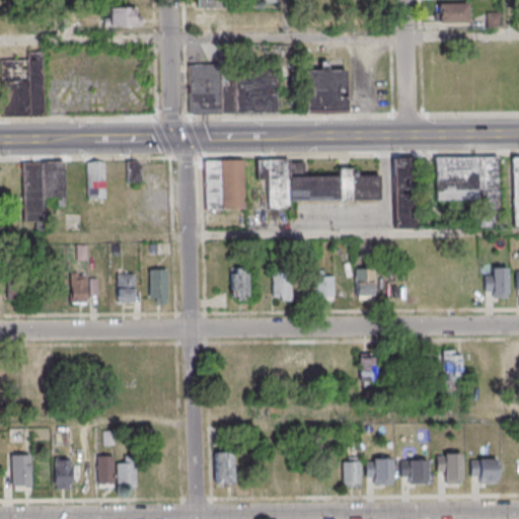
[(197,0),(198,8),(224,8),(223,0),(197,0)]
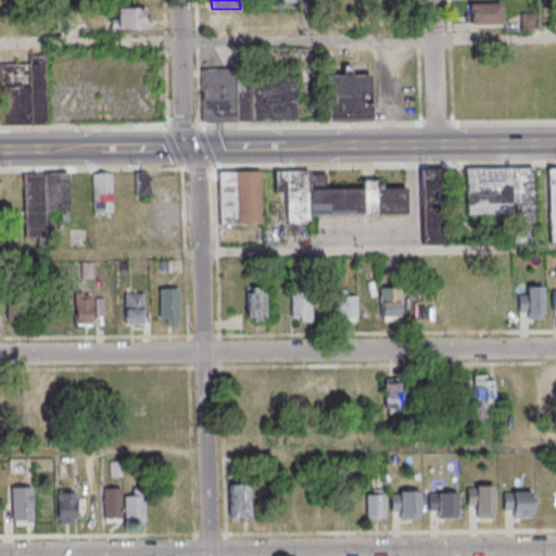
[(467,24),(500,24),(500,2),(467,2),(467,24)]
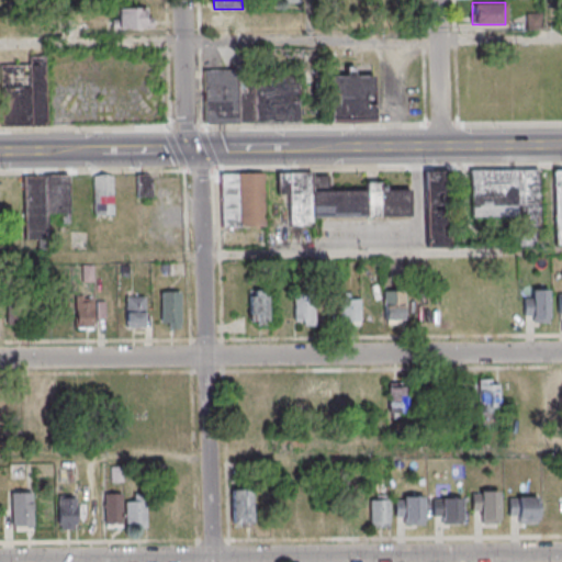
[(113,27),(150,27),(150,8),(113,8),(113,27)]
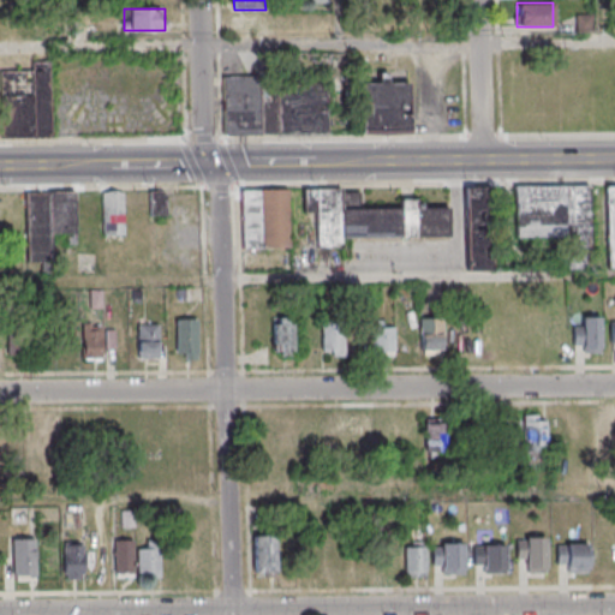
[(327,79),(224,79),(224,135),(326,135),(327,79)]
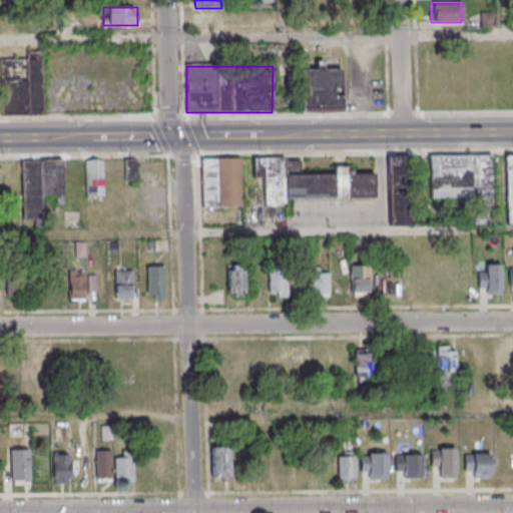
[(343,111),(343,67),(300,67),(300,111),(343,111)]
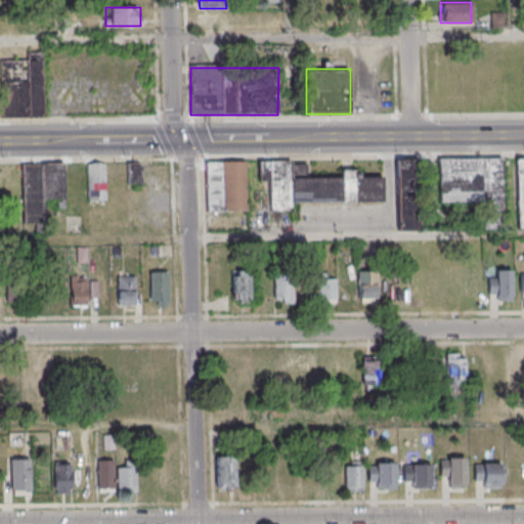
[(504,158),(438,159),(438,205),(482,205),(482,229),(505,229),(504,158)]
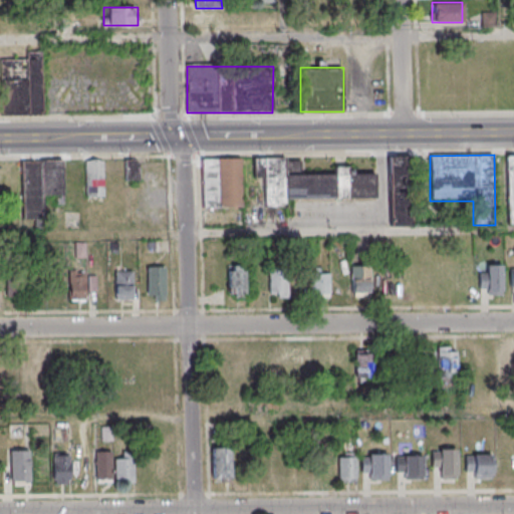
[(285,199),(375,198),(375,170),(333,171),(333,174),(301,174),(301,161),(287,161),(287,157),(253,158),(253,178),(264,178),(264,207),(286,207),(285,199)]
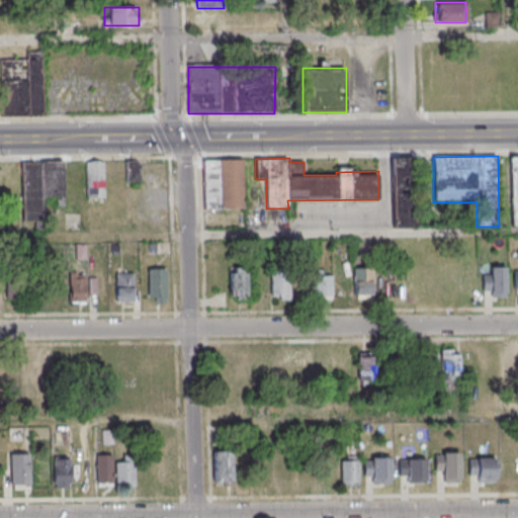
[(393,228),(414,228),(414,158),(393,158),(393,228)]
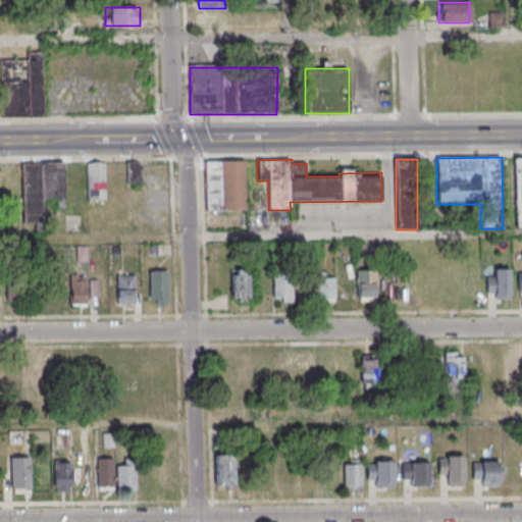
[(246,210),(245,160),(205,160),(206,210),(246,210)]
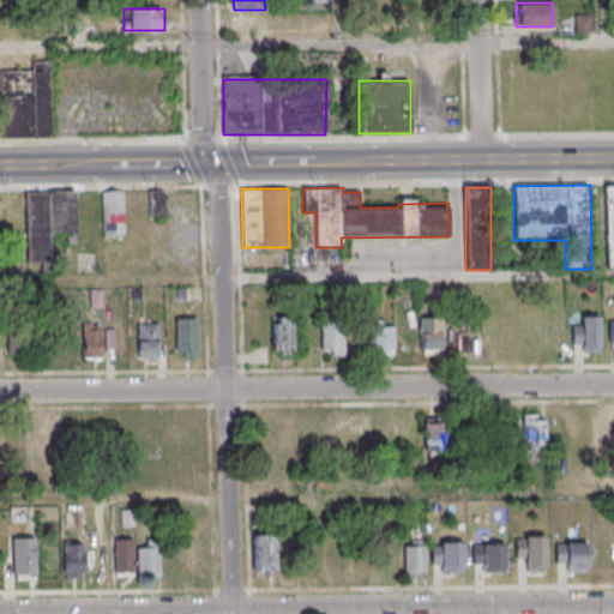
[(151,215),(167,215),(167,190),(151,190),(151,215)]
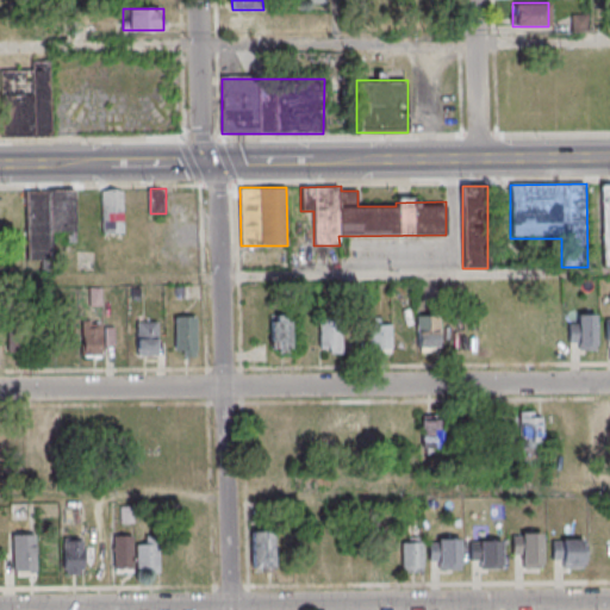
[(51,257),(51,236),(75,235),(75,190),(26,191),(26,257),(51,257)]
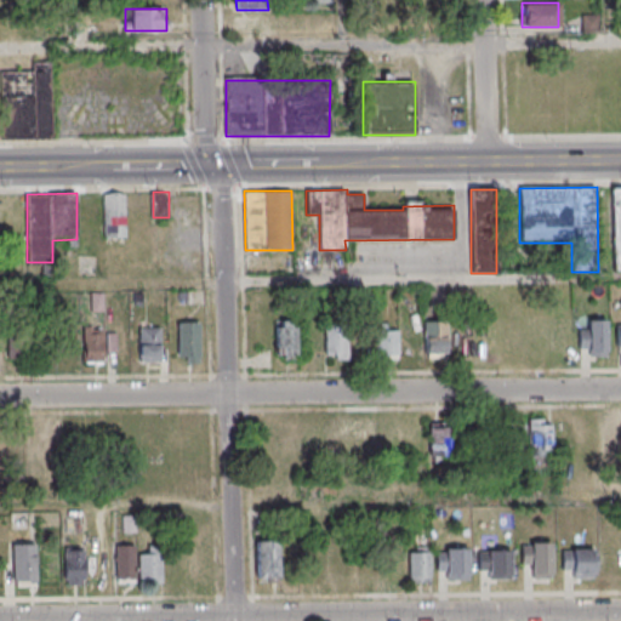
[(103,238),(126,238),(126,193),(103,193),(103,238)]
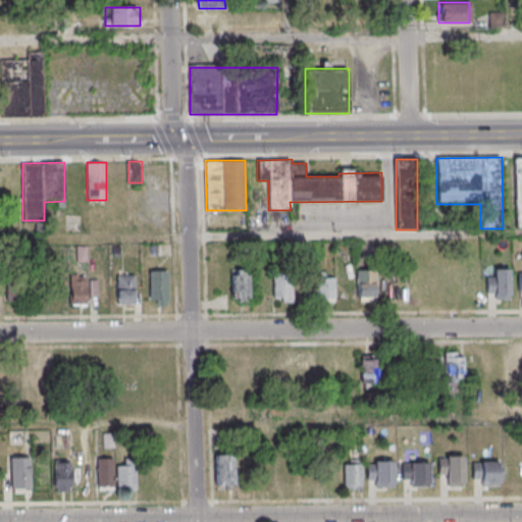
[(231,268),(231,300),(249,300),(249,268),(231,268)]
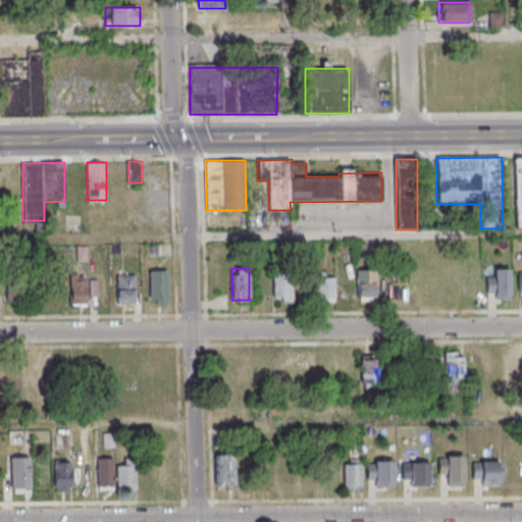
[(486,277),(486,300),(510,300),(510,268),(492,268),(492,277),(486,277)]
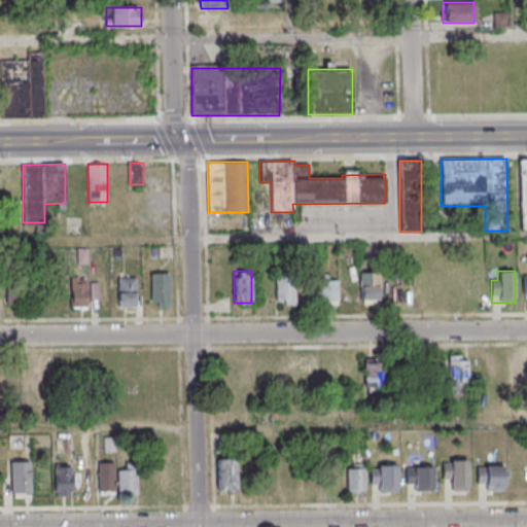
[(360,301),(378,301),(378,272),(360,272),(360,301)]
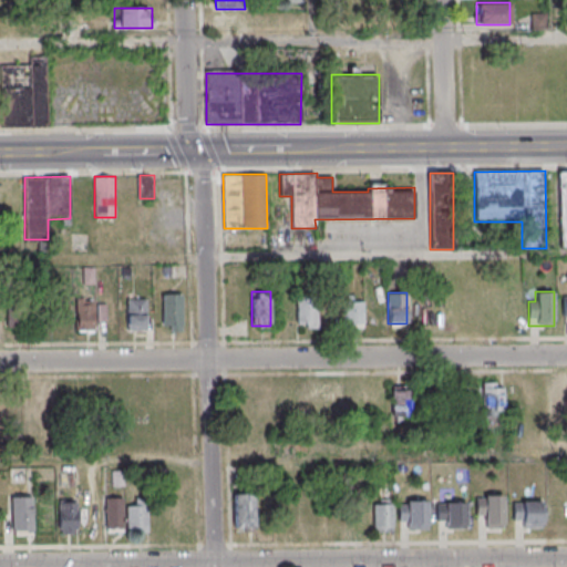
[(182,294),(163,294),(163,331),(182,331),(182,294)]
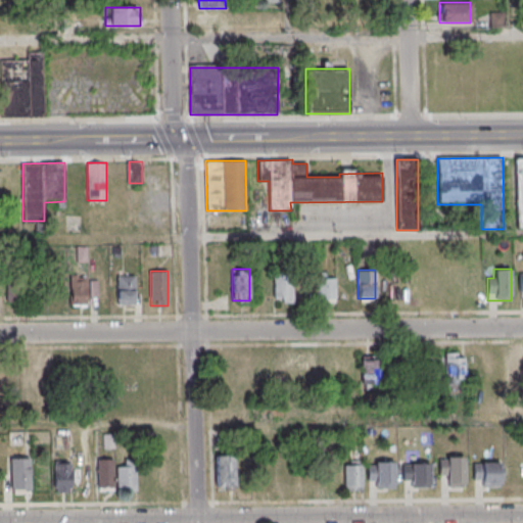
[(87,274),(69,274),(69,305),(87,305),(87,274)]
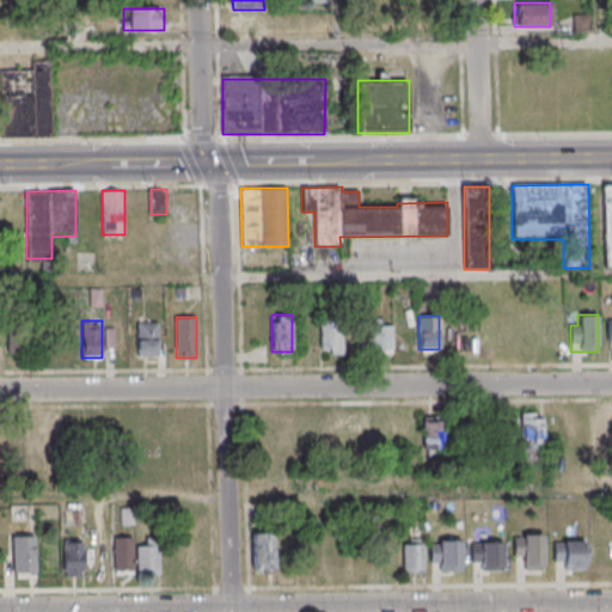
[(319,355),(341,355),(341,320),(319,320),(319,355)]
